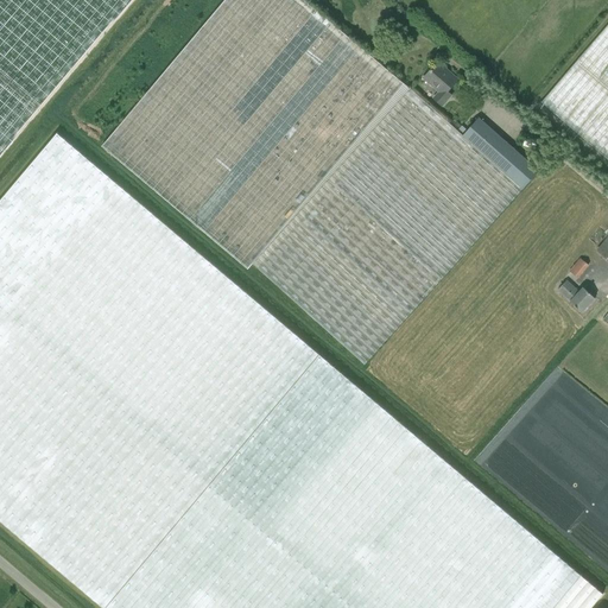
[(0,0),(0,146),(118,0),(0,0)]
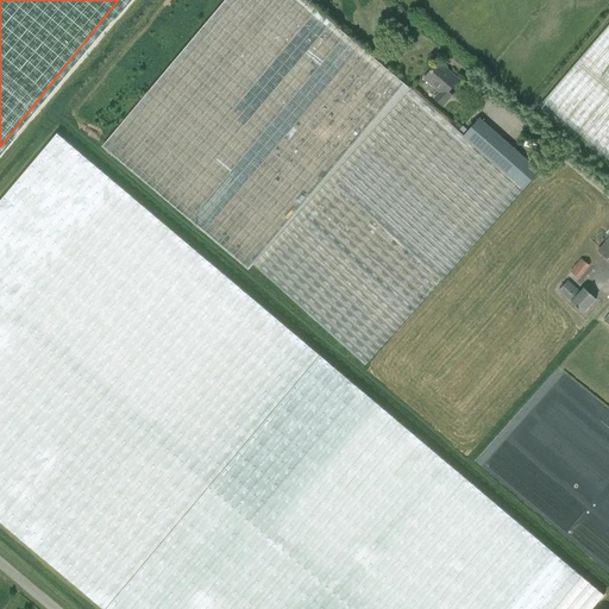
[(224,0),(101,146),(249,270),(253,265),(306,312),(365,364),(441,280),(522,189),(539,171),(478,119),(463,137),(412,89),(410,90),(303,0),(224,0)]
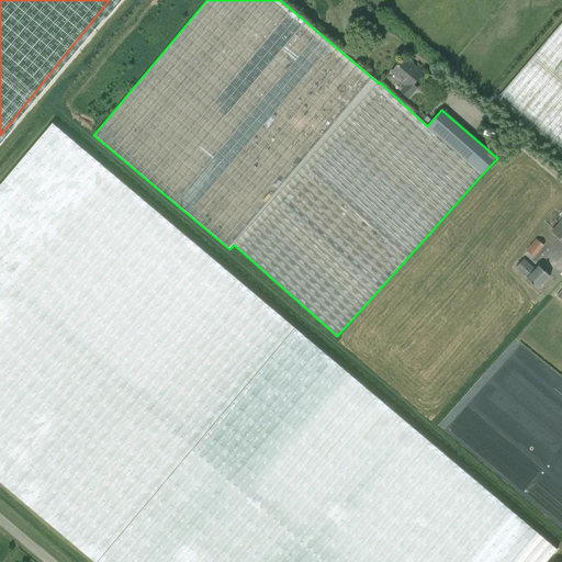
[(561,22),(501,94),(561,147),(561,22)]
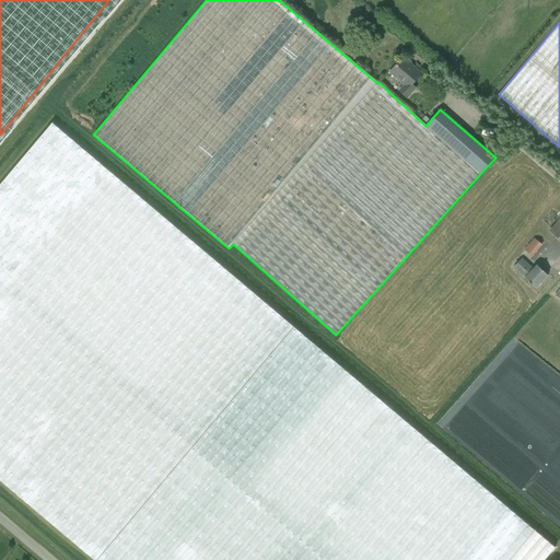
[(403,58),(389,72),(404,85),(399,91),(406,98),(415,89),(410,85),(419,76),(409,67),(410,65),(403,58)]
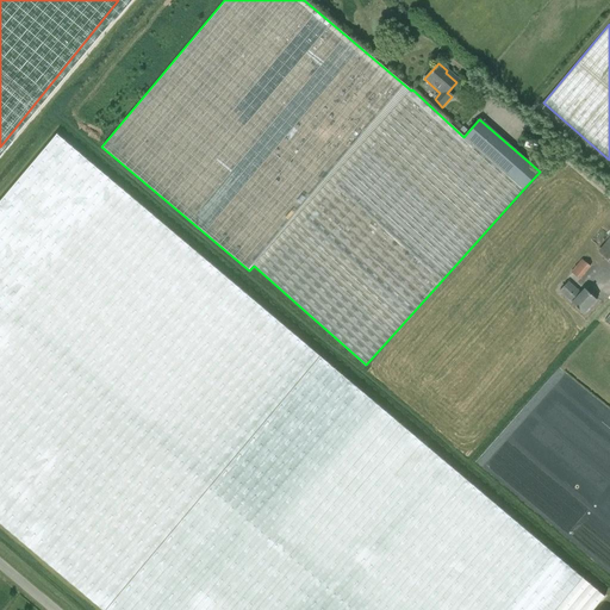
[(592,609),(604,596),(57,134),(0,201),(0,522),(104,609),(592,609)]
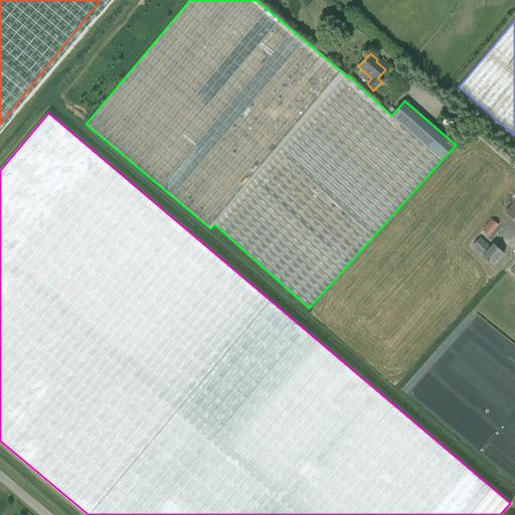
[(514,220),(514,201),(505,213),(514,220)]
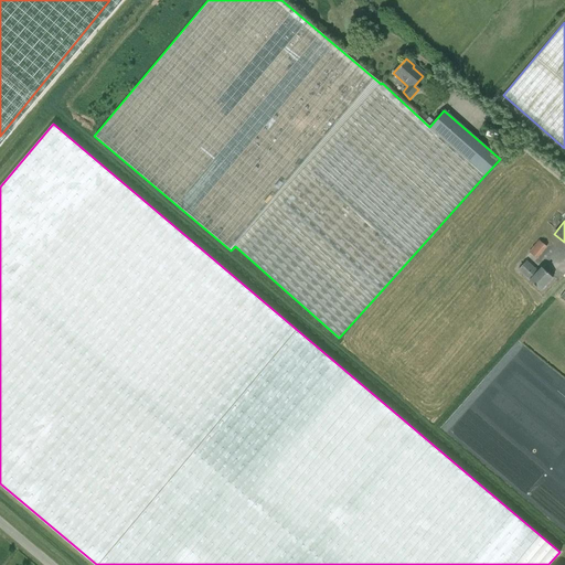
[(547,247),(539,241),(529,252),(537,258),(547,247)]
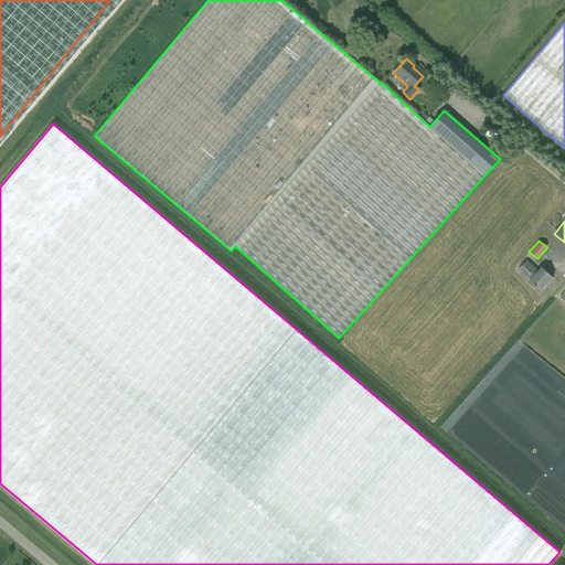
[(526,260),(518,269),(541,291),(553,278),(542,267),(537,272),(526,260)]
